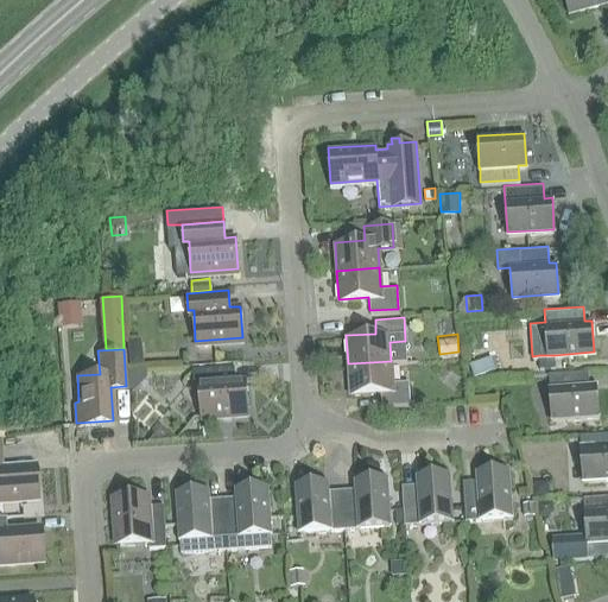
[(546,355),(539,355),(539,366),(555,365),(555,355),(546,355)]
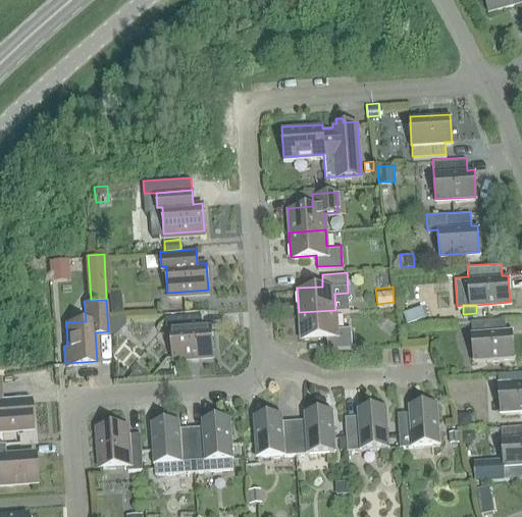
[(299,312),(301,338),(326,335),(327,347),(352,345),(350,325),(336,326),(335,310),(299,312)]
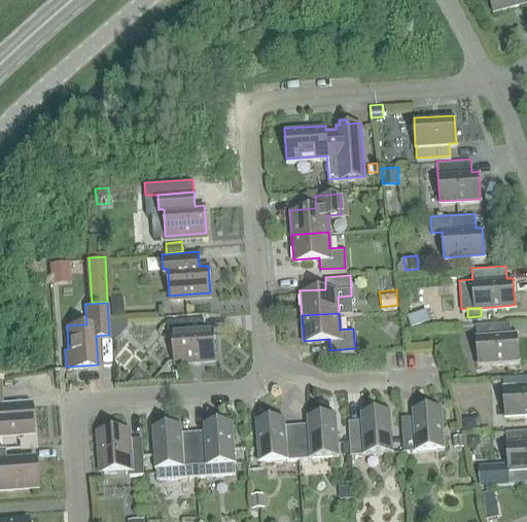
[(174,359),(214,356),(213,329),(204,329),(203,315),(166,318),(168,333),(172,333),(174,359)]
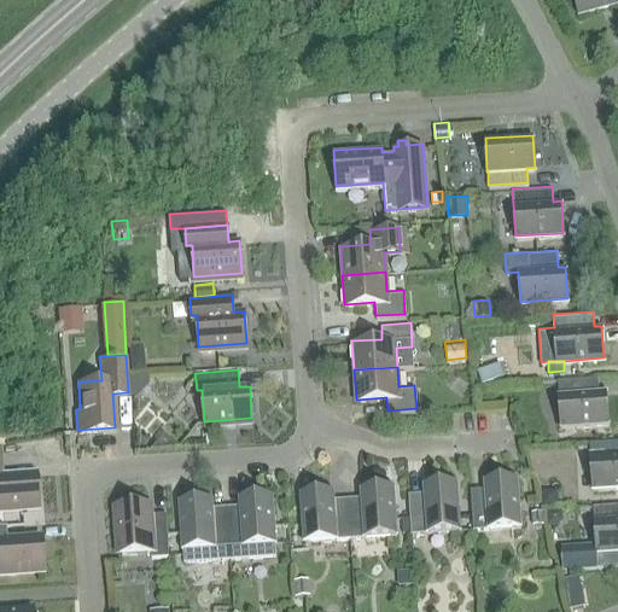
[(560,425),(608,421),(606,390),(598,390),(598,376),(557,378),(560,425)]
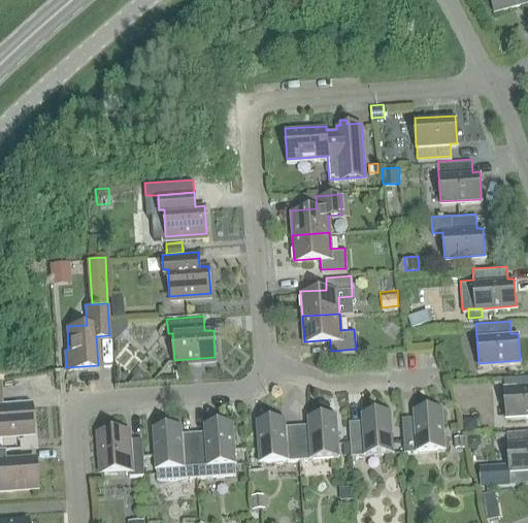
[(505,416),(527,414),(527,373),(503,376),(505,416)]
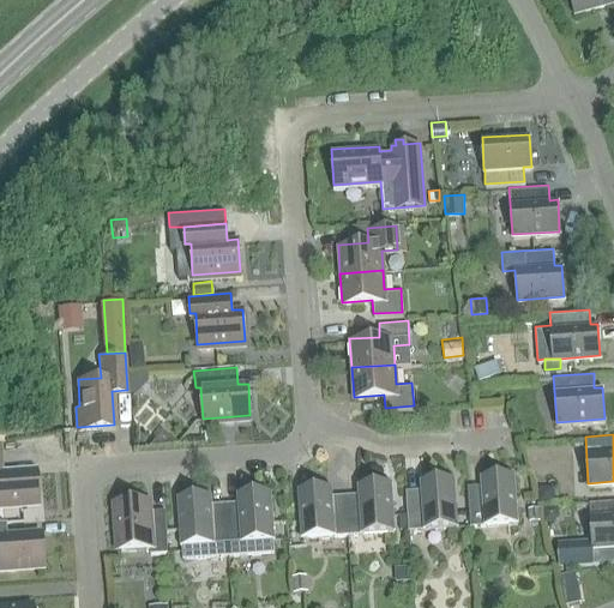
[(0,470),(0,461),(0,504),(37,501),(35,469),(0,470)]
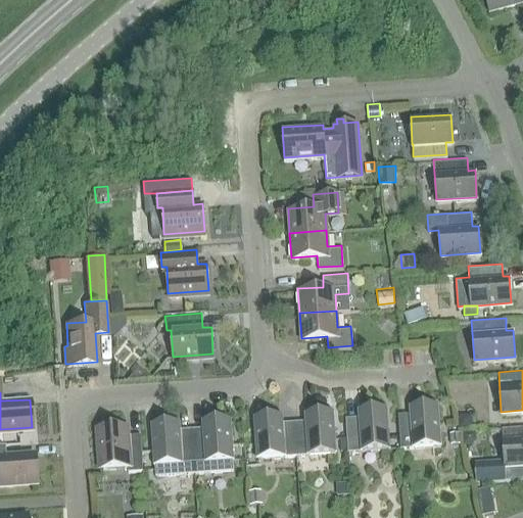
[(399,445),(439,443),(436,403),(410,405),(410,411),(397,412),(399,445)]
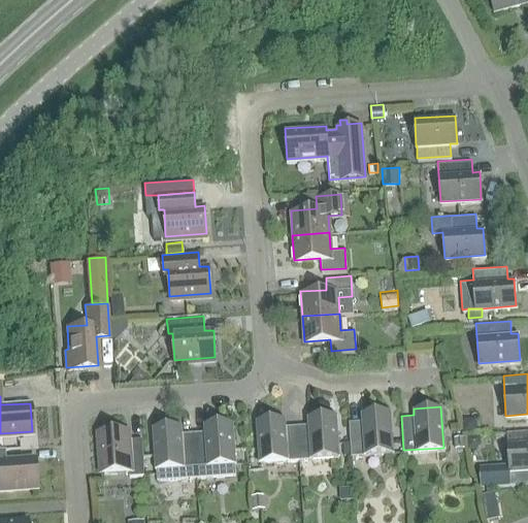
[(362,419),(348,420),(351,454),(392,451),(389,410),(362,412),(362,419)]
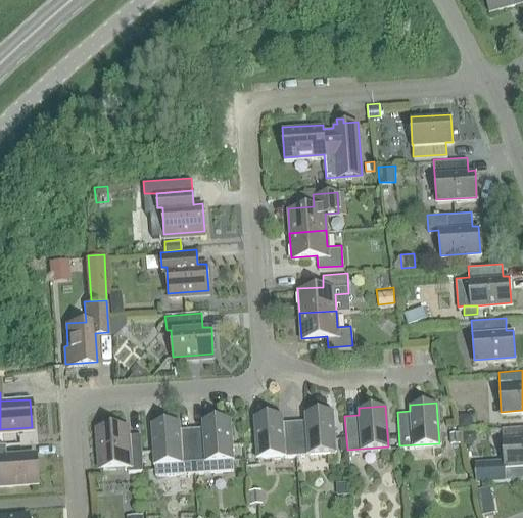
[(293,420),(295,453),(335,451),(332,410),(304,412),(305,419),(293,420)]
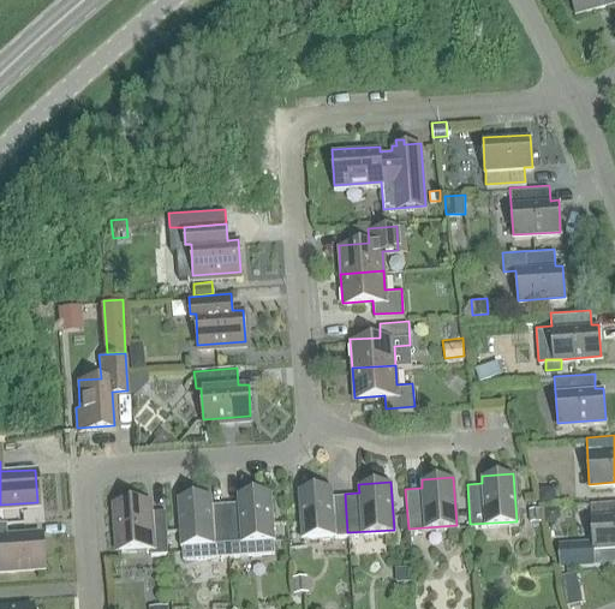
[(538,485),(539,501),(555,500),(554,484),(538,485)]
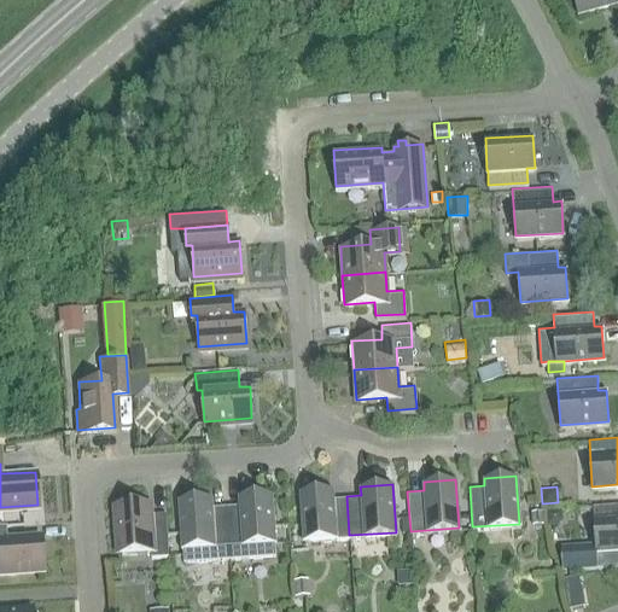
[(336,536),(349,535),(347,496),(333,496),(332,489),(301,490),(303,538),(336,536)]
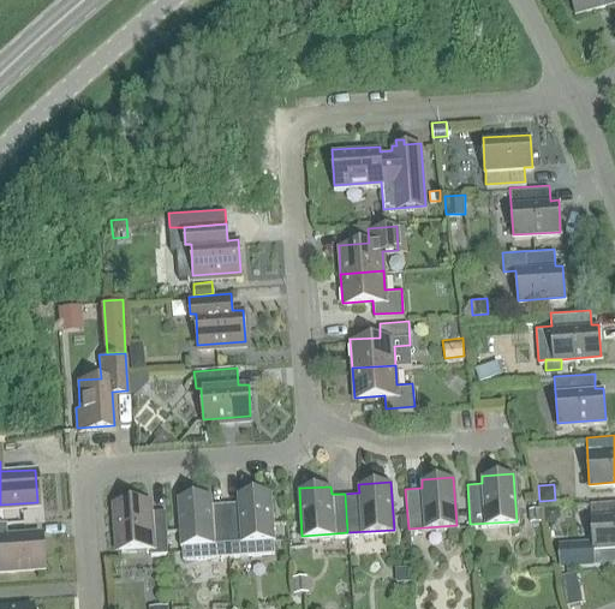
[(225,501),(228,553),(274,549),(269,490),(238,493),(238,501),(225,501)]
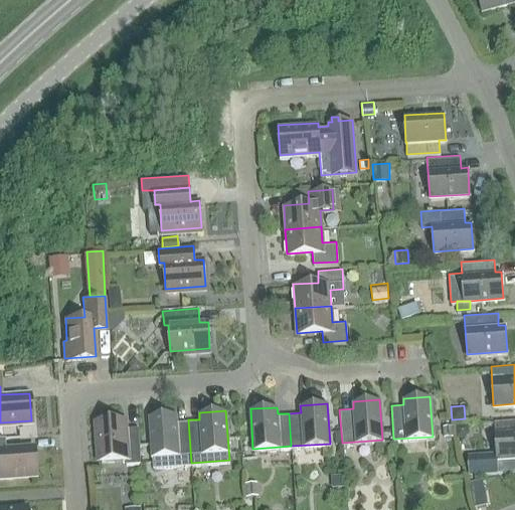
[(191,463),(188,419),(176,420),(176,413),(149,415),(153,466),(191,463)]
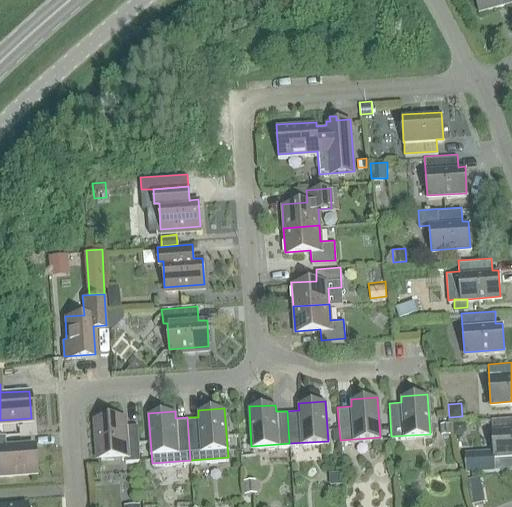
[(125,459),(139,458),(137,423),(123,424),(122,415),(96,417),(99,456),(124,455),(125,459)]
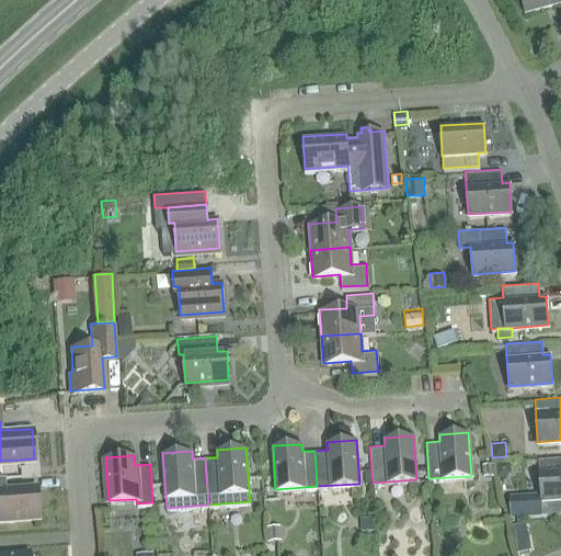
[(548,499),(560,498),(560,455),(538,457),(540,490),(508,492),(511,518),(549,514),(548,499)]
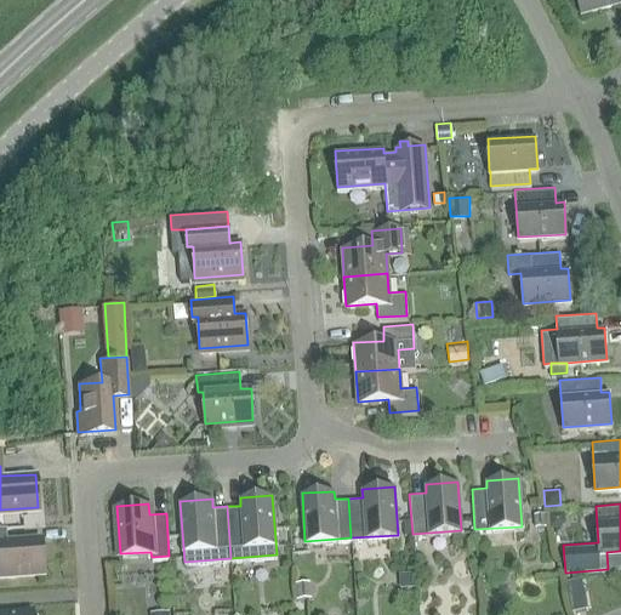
[(545,511),(535,511),(535,524),(545,523),(545,511)]
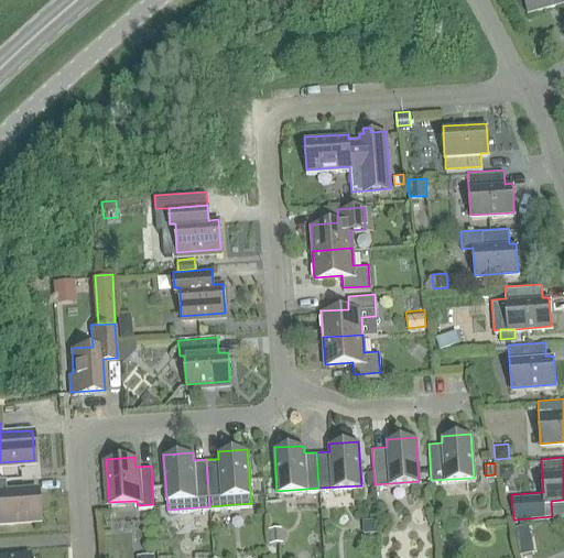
[(0,520),(39,517),(36,488),(6,490),(4,477),(0,476),(0,520)]
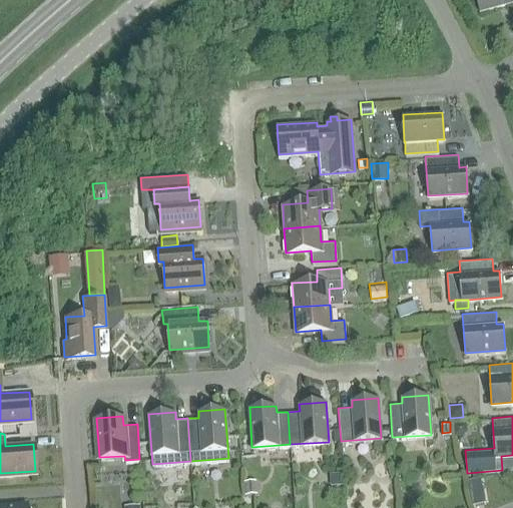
[(472,504),(486,501),(481,476),(467,479),(472,504)]
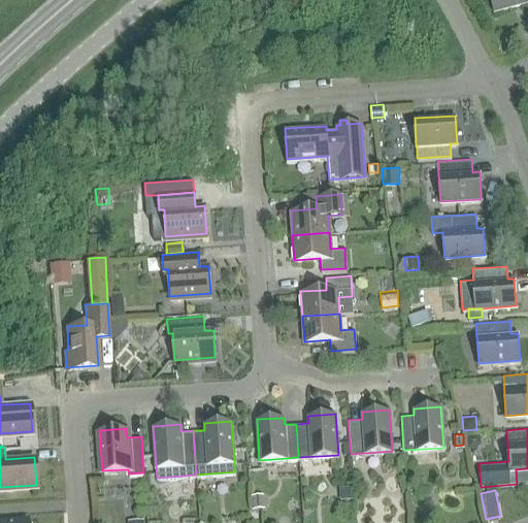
[(264,508),(263,492),(251,492),(252,508),(264,508)]
